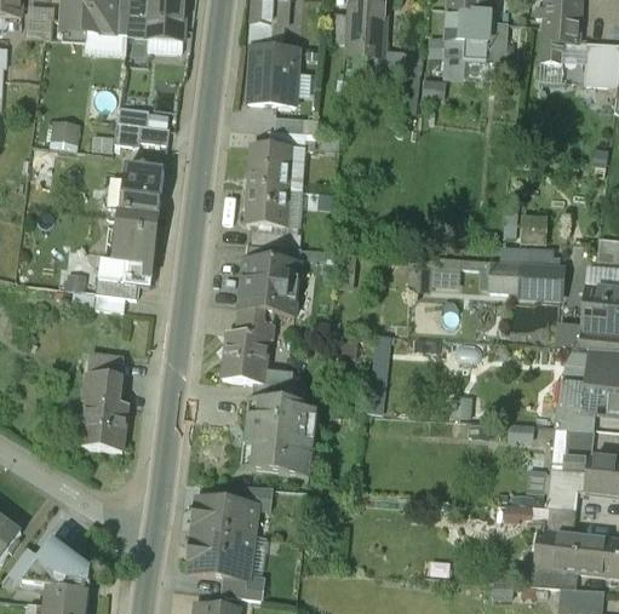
[(0,0),(0,13),(19,16),(19,0),(0,0)]
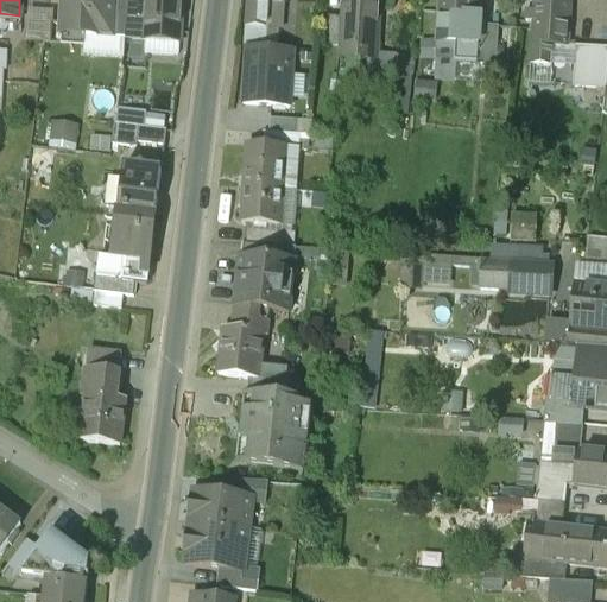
[(63,0),(62,21),(83,24),(83,31),(109,33),(112,0),(63,0)]
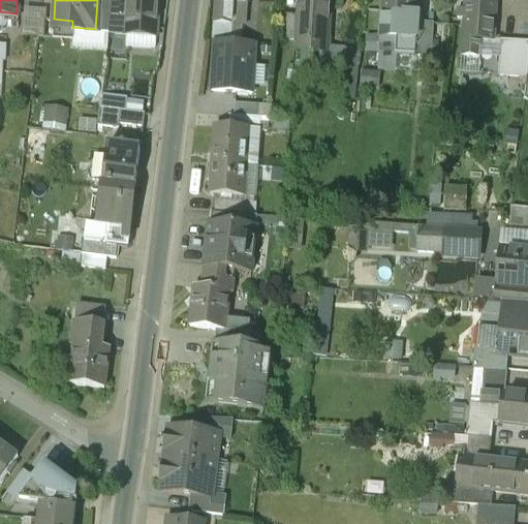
[(97,0),(95,29),(107,30),(111,0),(97,0)]
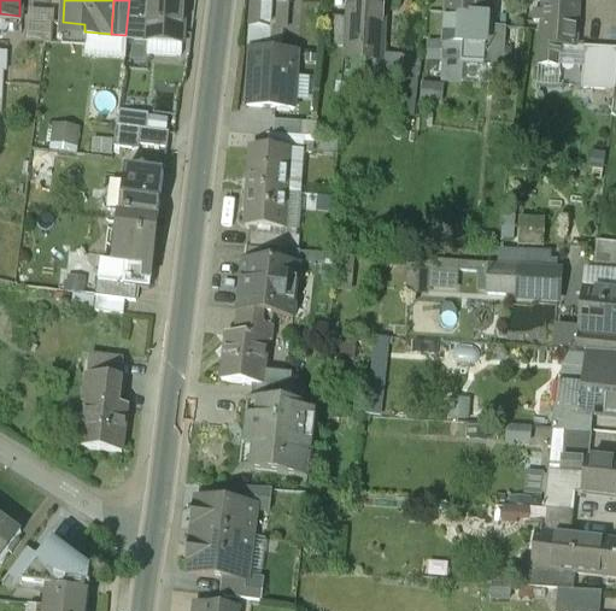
[(129,0),(125,35),(124,43),(145,46),(147,28),(144,28),(146,0),(129,0)]
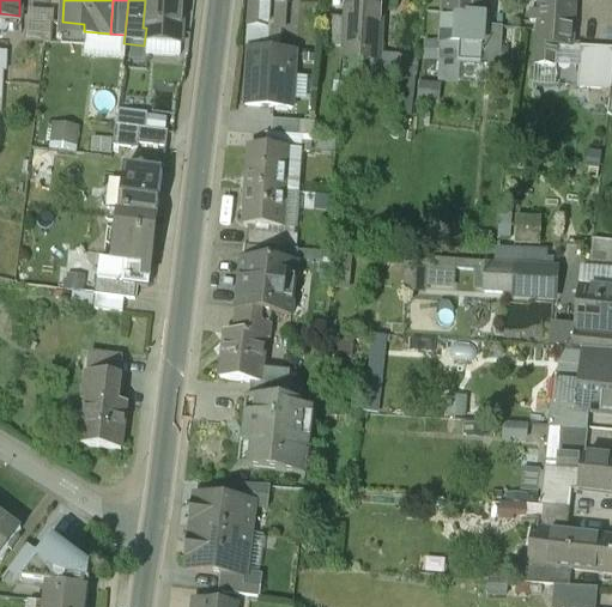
[(145,0),(143,28),(146,28),(180,30),(182,0),(145,0)]
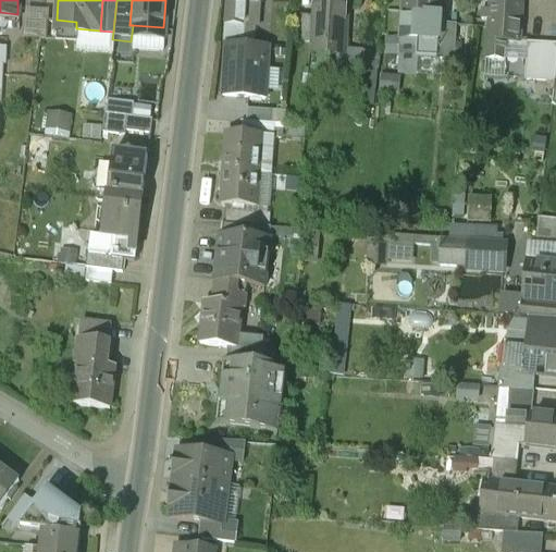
[(224,0),(222,38),(225,39),(242,39),(244,0),(224,0)]
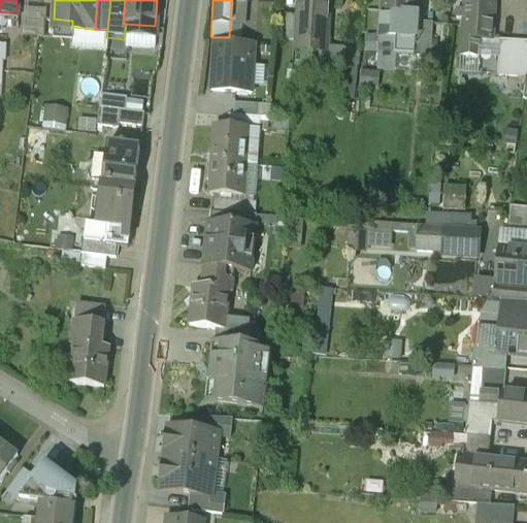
[(297,0),(297,10),(295,35),(293,67),(311,69),(313,42),(327,43),(329,0),(297,0)]
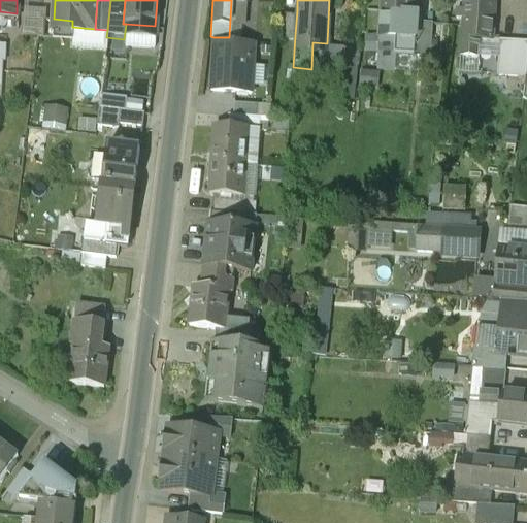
[(380,0),(377,41),(394,42),(396,6),(410,7),(410,0),(380,0)]
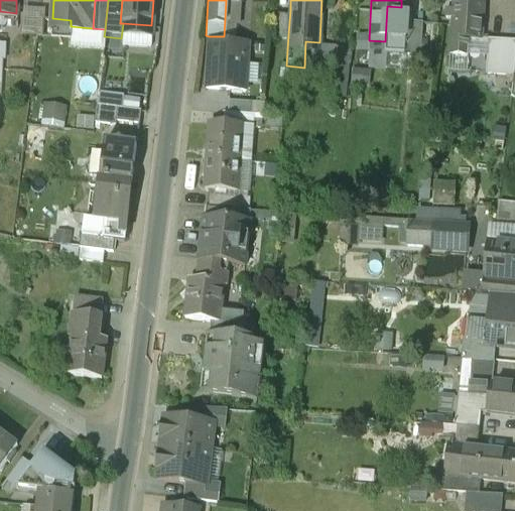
[(452,0),(452,5),(444,4),(444,13),(452,14),(451,34),(467,35),(481,36),(482,0),(452,0)]
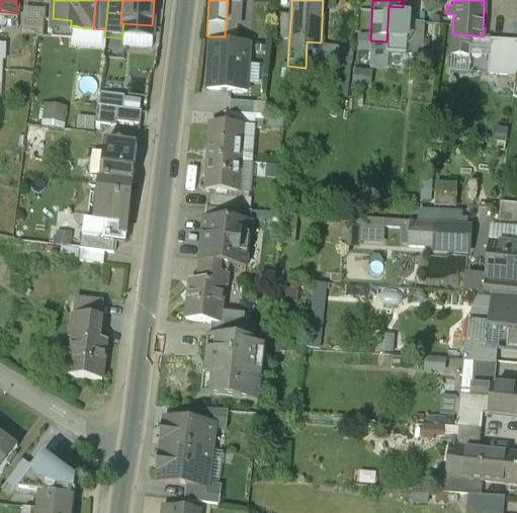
[(45,30),(46,3),(27,3),(26,29),(45,30)]
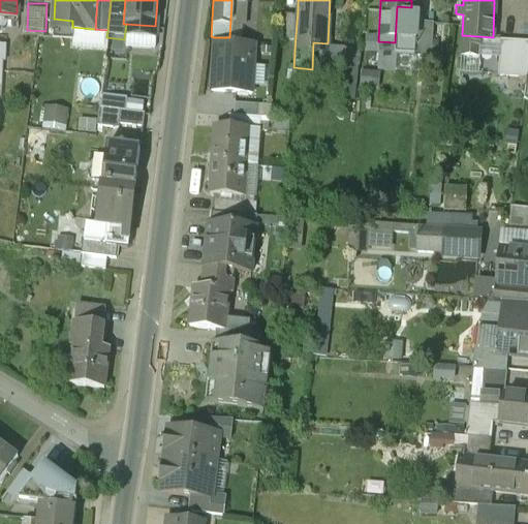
[(298,10),(284,9),(283,35),(296,35),(298,10)]
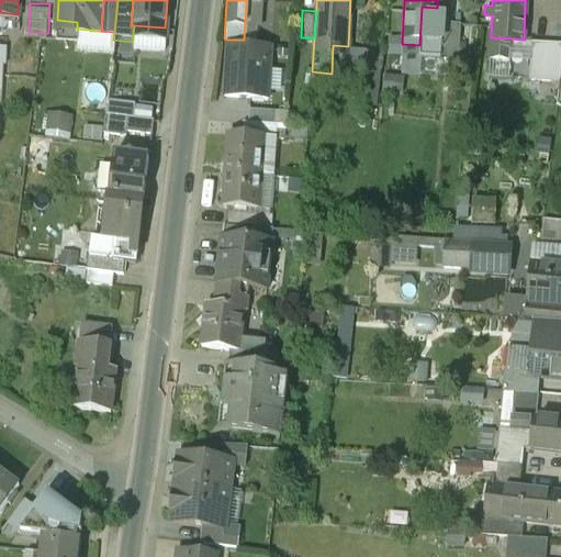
[(459,19),(441,18),(440,53),(457,54),(459,19)]
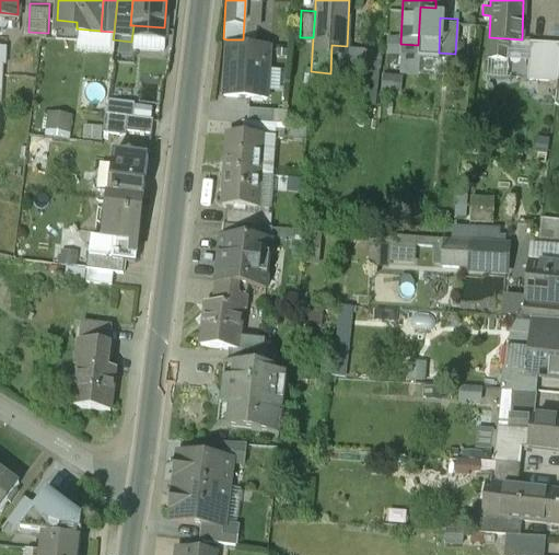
[(507,38),(489,37),(488,54),(507,55),(507,38)]
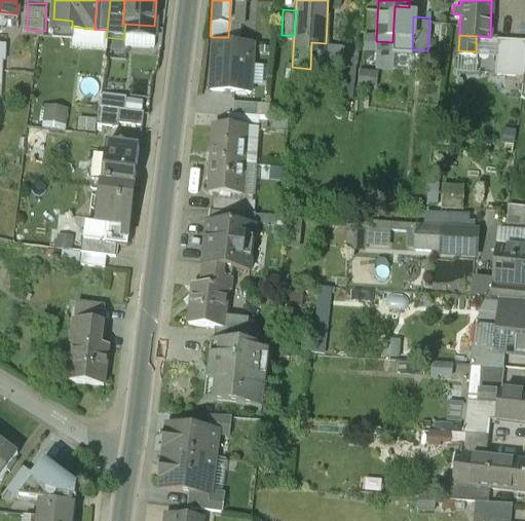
[(228,37),(213,37),(210,85),(251,88),(254,39),(228,37)]
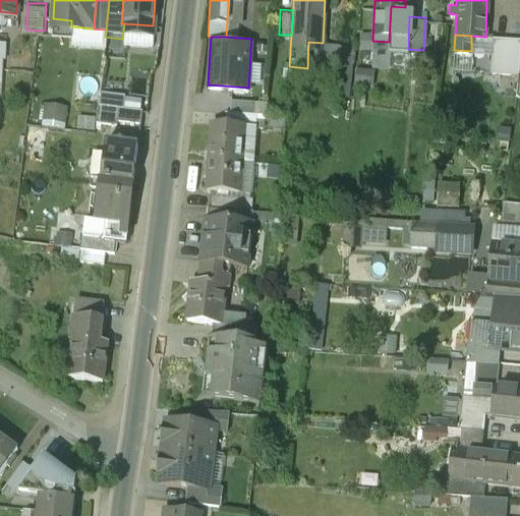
[(519,49),(519,37),(492,37),(490,70),(517,71),(519,49)]
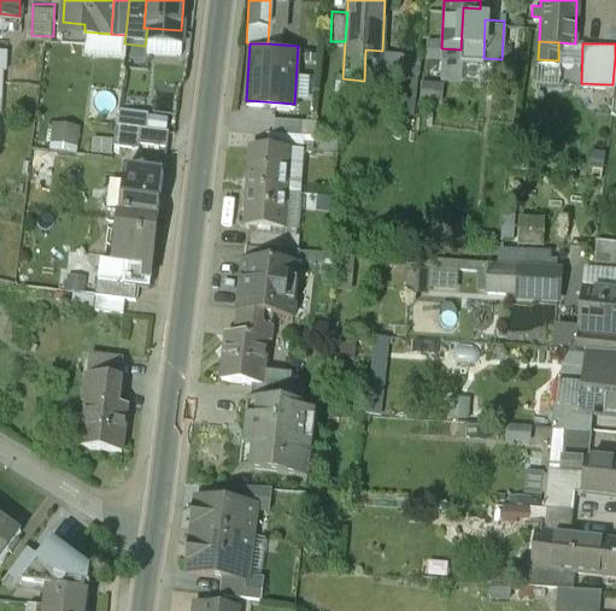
[(147,113),(121,110),(118,123),(141,125),(146,125),(147,113)]
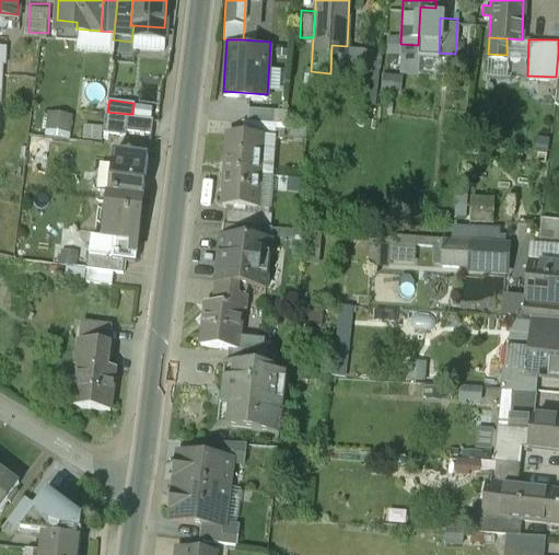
[(71,134),(74,107),(49,105),(46,130),(71,134)]
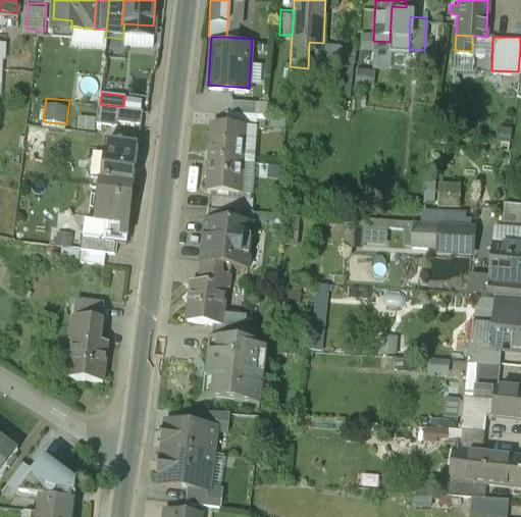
[(267,100),(232,98),(231,110),(266,112),(267,100)]
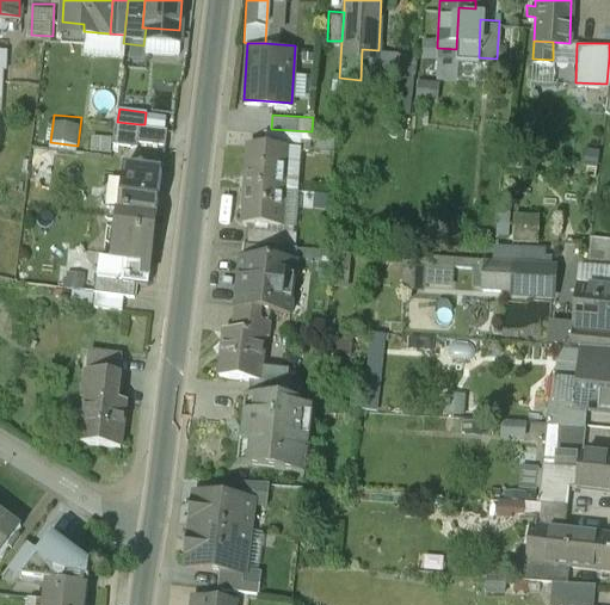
[(145,124),(140,124),(137,141),(164,143),(166,128),(145,124)]
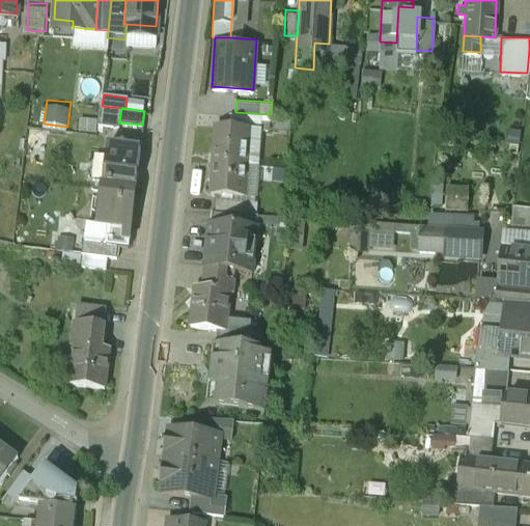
[(248,127),(215,125),(213,160),(245,163),(247,142),(241,142),(242,128),(247,128),(248,127)]
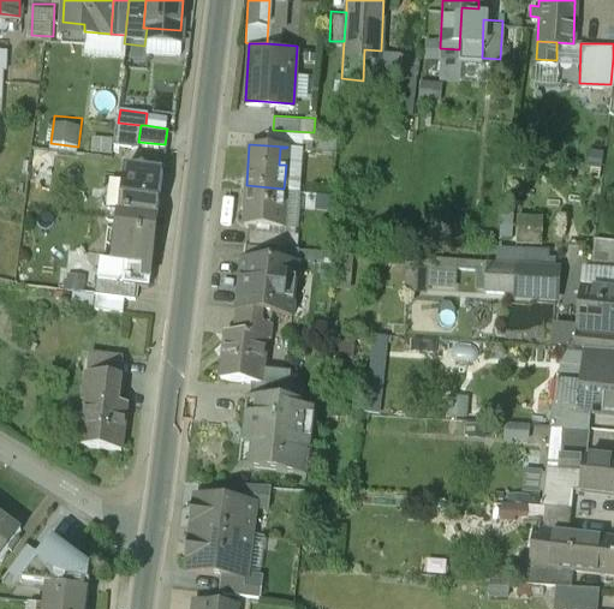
[(162,171),(124,166),(118,209),(156,214),(162,171)]
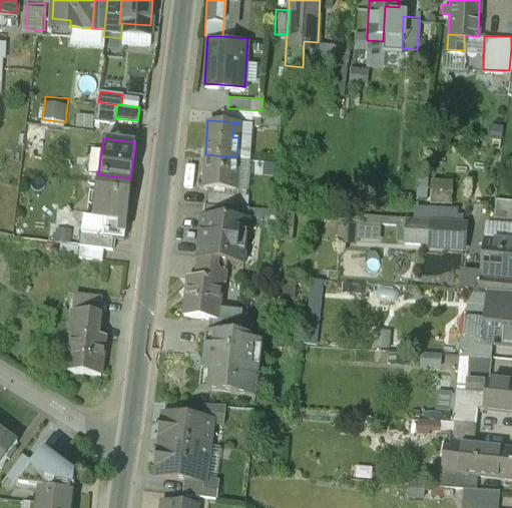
[(236,157),(205,154),(203,186),(235,187),(235,186),(230,186),(230,172),(235,172),(236,157)]
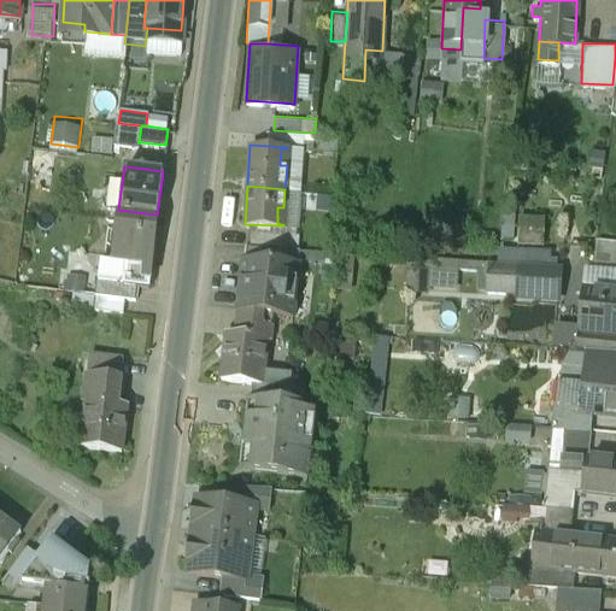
[(157,215),(118,210),(112,258),(100,257),(98,277),(136,282),(135,283),(148,285),(157,215)]
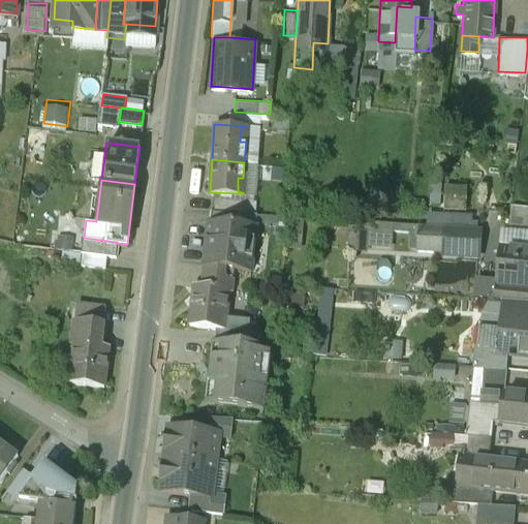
[(247,201),(213,198),(212,209),(246,212),(247,201)]
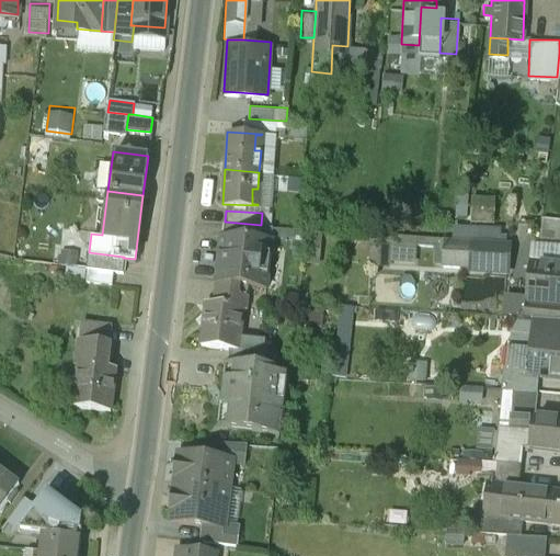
[(559,218),(540,216),(537,244),(559,245),(559,218)]
